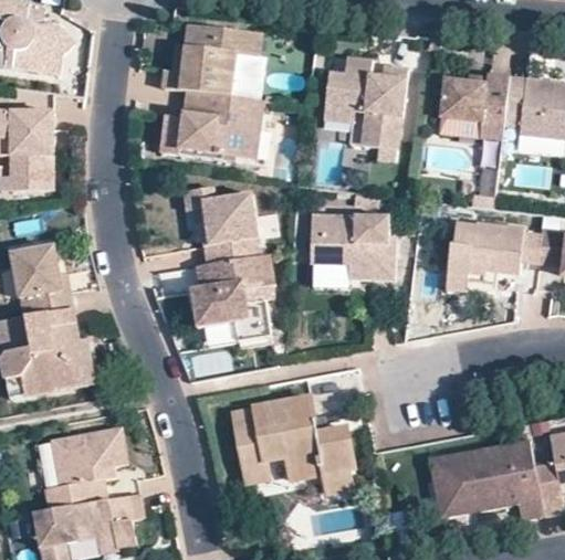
[(31,18),(29,17),(32,0),(0,0),(0,65),(59,76),(62,54),(72,40),(58,22),(41,22),(37,31),(37,28),(35,24),(34,22),(33,20),(31,18)]
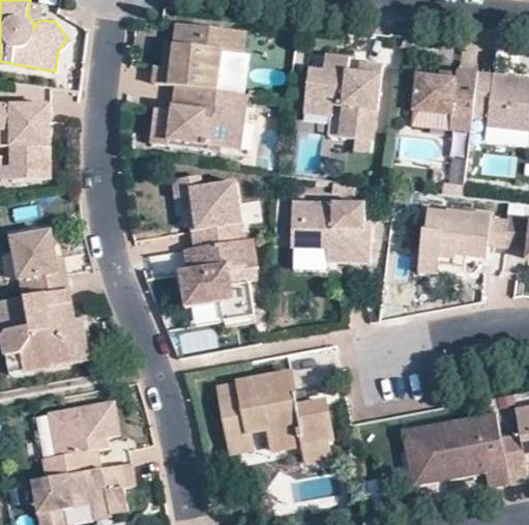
[(154,63),(152,81),(174,84),(187,86),(214,88),(219,47),(240,50),(242,30),(174,22),(171,41),(168,64),(159,63),(154,63)]
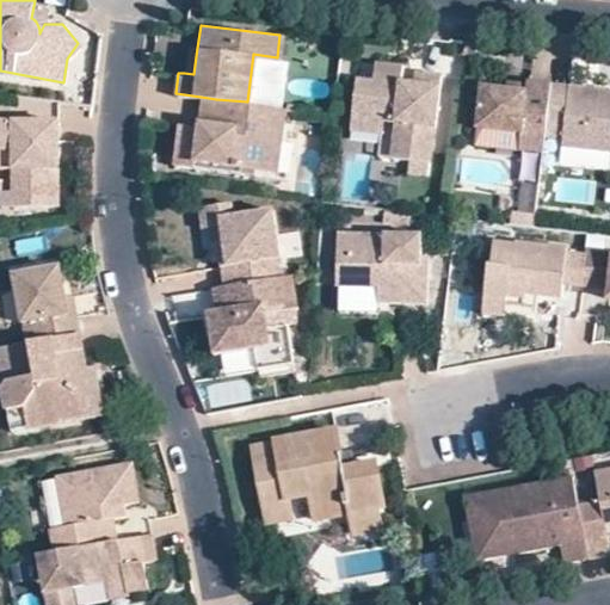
[(184,73),(193,74),(197,48),(189,47),(184,73)]
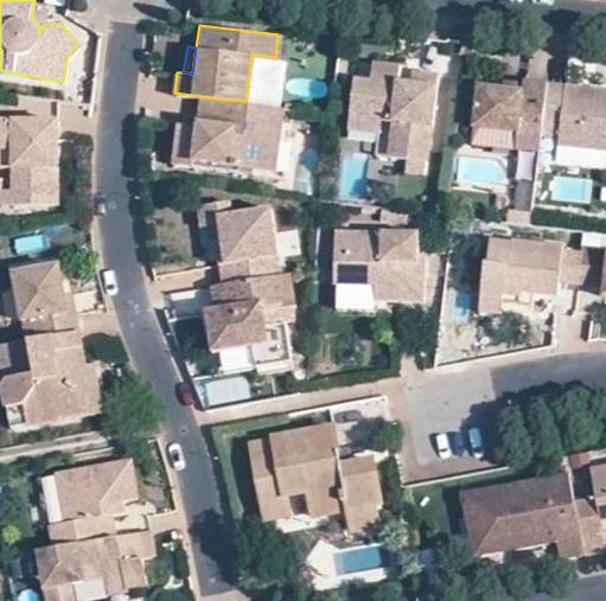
[(281,57),(275,57),(252,53),(246,101),(276,106),(281,57)]
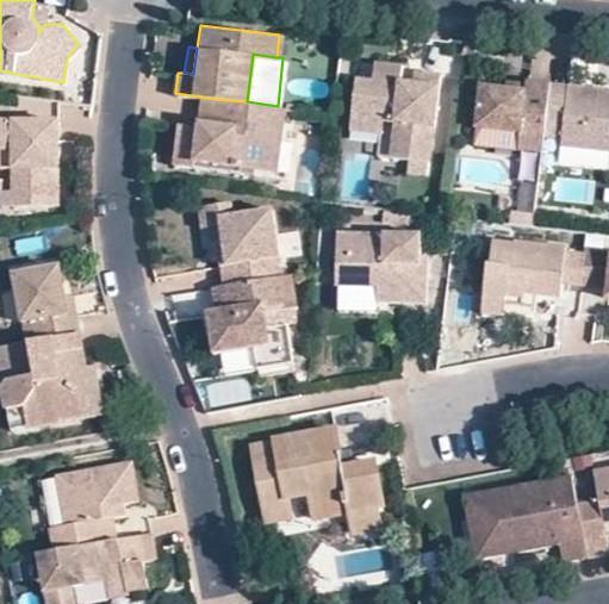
[(439,72),(412,68),(411,80),(410,86),(398,85),(398,79),(401,62),(373,58),(371,76),(353,75),(348,112),(380,117),(392,118),(387,155),(405,157),(426,160),(430,122),(433,123),(439,72)]
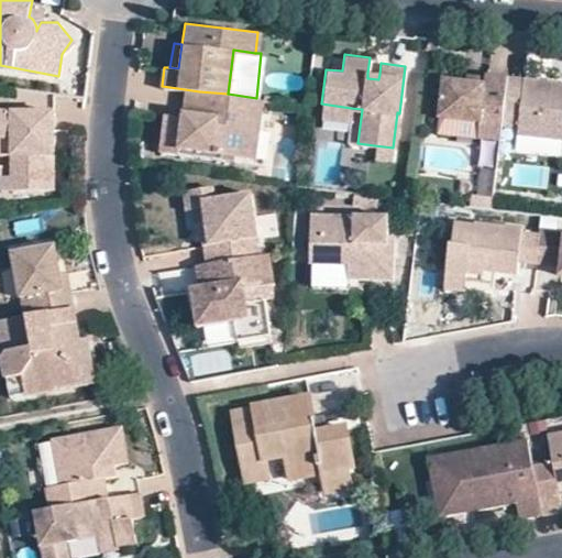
[(505,77),(505,74),(484,72),(484,75),(484,80),(464,78),(463,78),(441,76),(437,112),(480,118),(477,134),(498,137),(500,113),(505,77)]
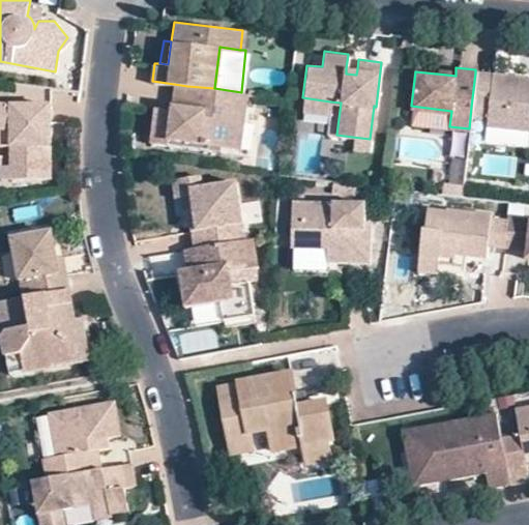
[(528,79),(475,73),(471,107),(487,109),(486,123),(528,127),(528,79)]
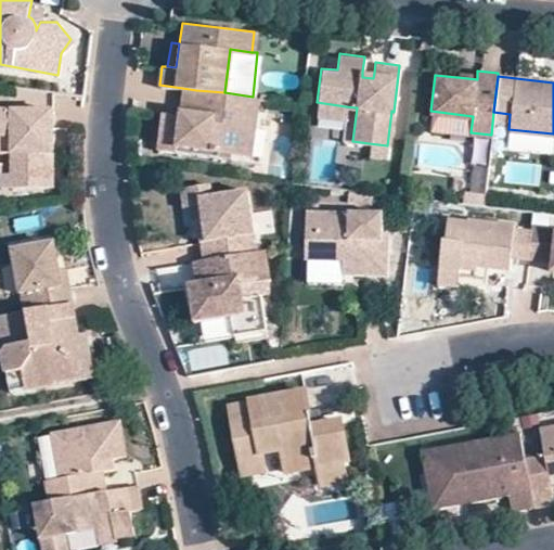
[(196,90),(182,88),(178,114),(177,124),(192,126),(196,90)]
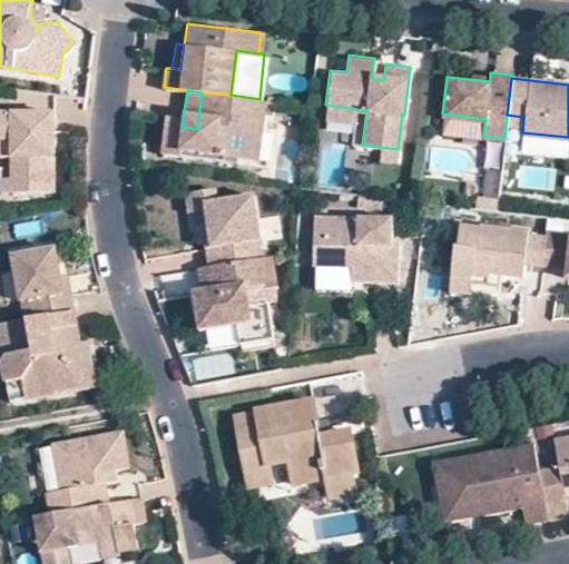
[(254,131),(263,132),(267,100),(260,99),(231,95),(202,92),(197,129),(182,127),(183,117),(165,115),(160,150),(224,159),(225,152),(239,155),(251,156),(254,131)]
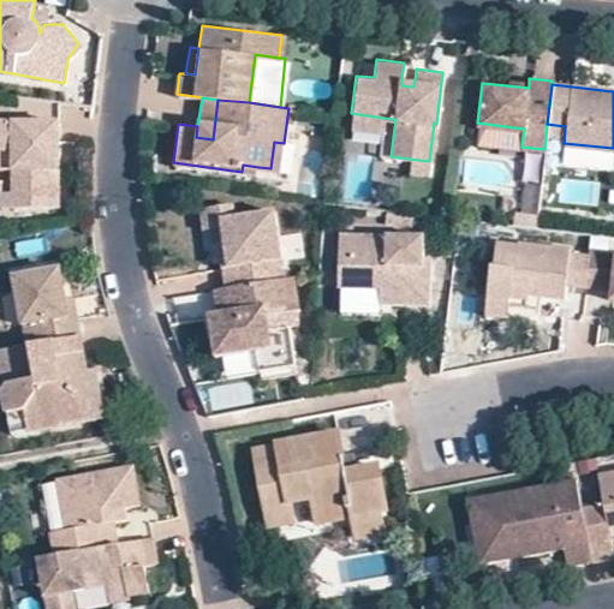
[(383,118),(351,113),(350,126),(382,131),(383,118)]
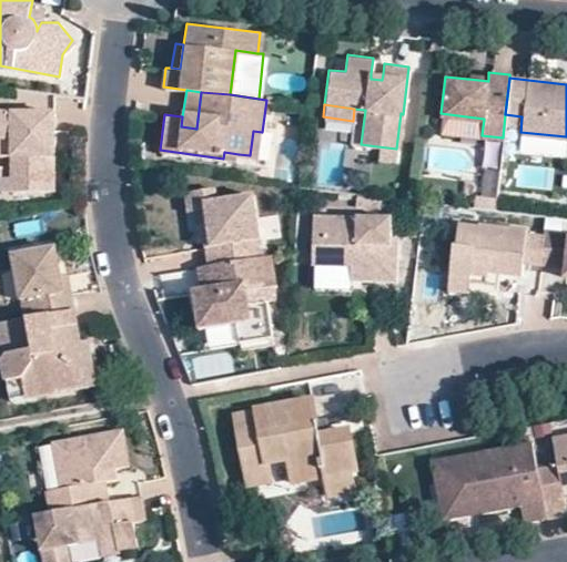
[(8,176),(8,191),(50,190),(49,138),(42,138),(42,129),(49,129),(49,110),(0,110),(0,153),(8,154),(8,176)]
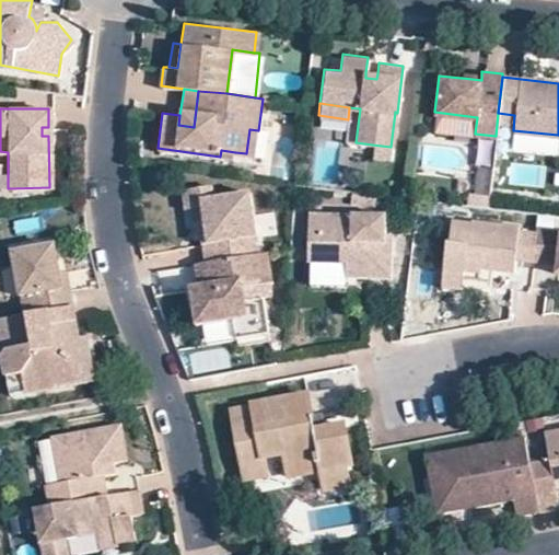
[(477,117),(434,112),(432,128),(475,134),(477,117)]
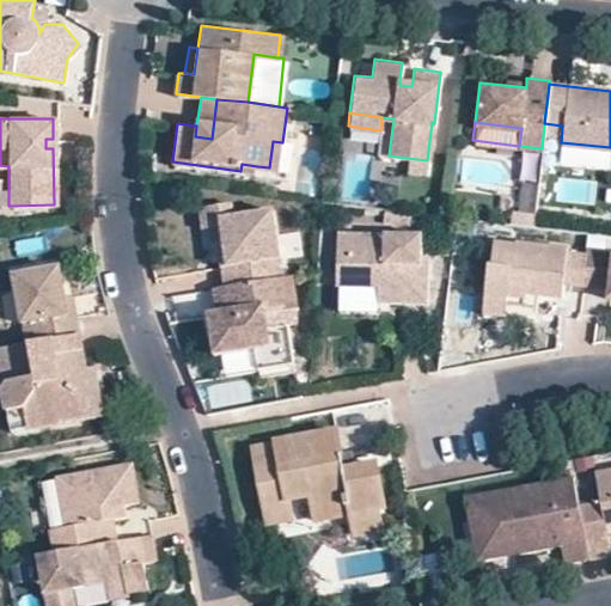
[(273,141),(269,167),(279,169),(282,142),(273,141)]
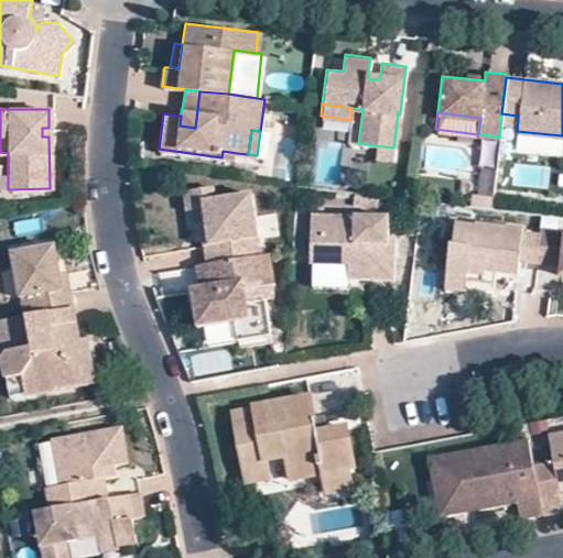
[(392,160),(393,148),(375,145),(374,159),(392,160)]
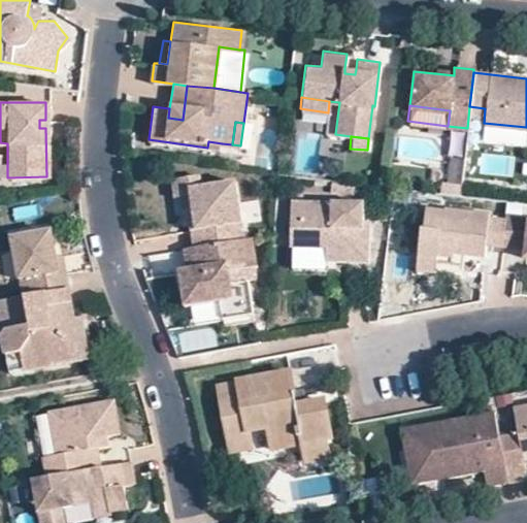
[(242,236),(233,177),(187,186),(191,207),(197,215),(199,225),(194,226),(189,227),(191,246),(242,236)]
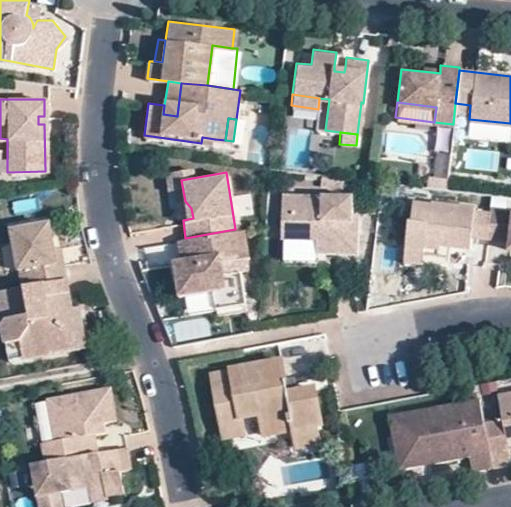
[(352,194),(282,193),(281,238),(316,239),(337,239),(336,253),(358,253),(358,226),(352,220),(352,212),(352,194)]
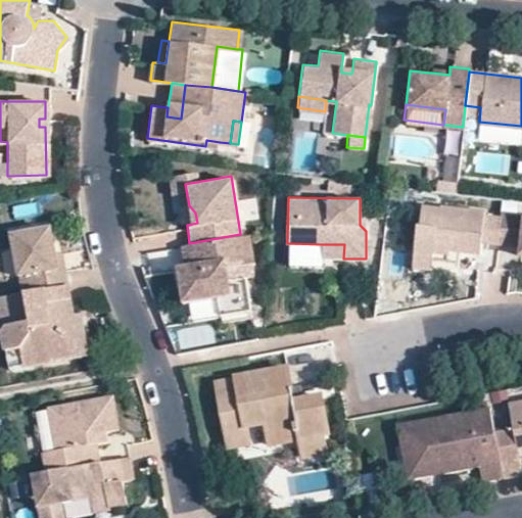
[(480,241),(495,244),(500,216),(482,214),(483,210),(440,205),(440,208),(421,206),(419,225),(414,224),(410,255),(430,259),(431,251),(445,252),(446,248),(447,237),(455,238),(454,249),(478,252),(480,241)]
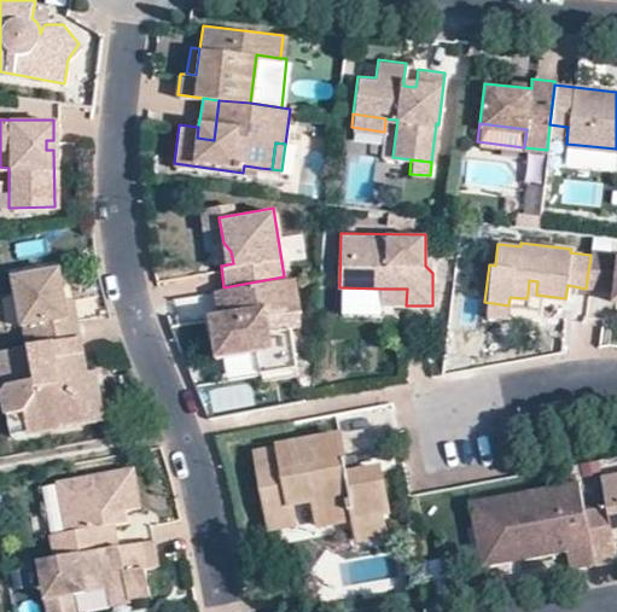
[(586,289),(612,291),(611,301),(616,301),(616,254),(591,251),(591,255),(586,289)]
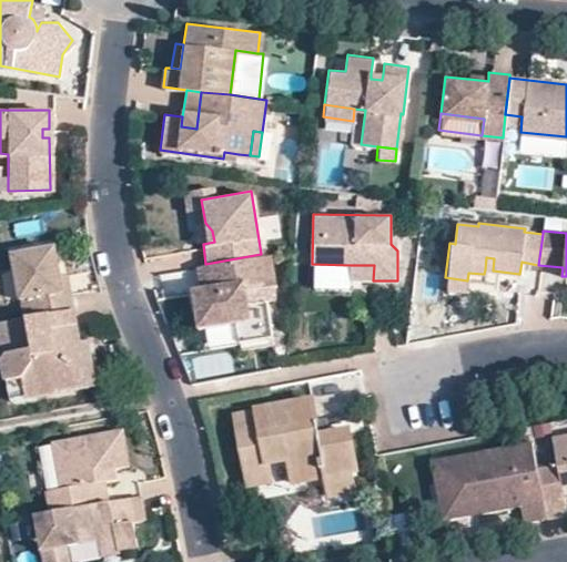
[(58,272),(53,245),(10,253),(22,316),(69,307),(66,287),(61,288),(58,272)]
